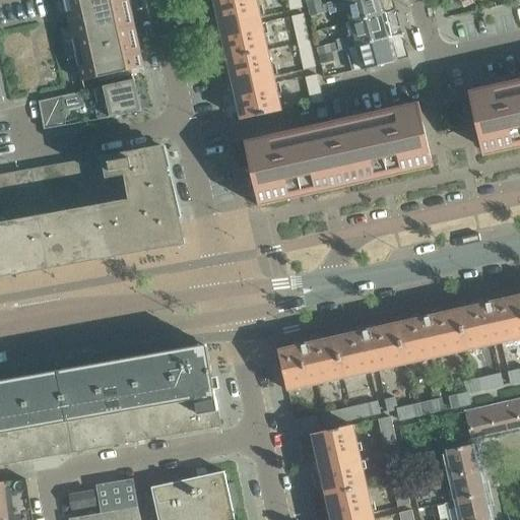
[(63,0),(81,81),(144,67),(128,0),(63,0)]
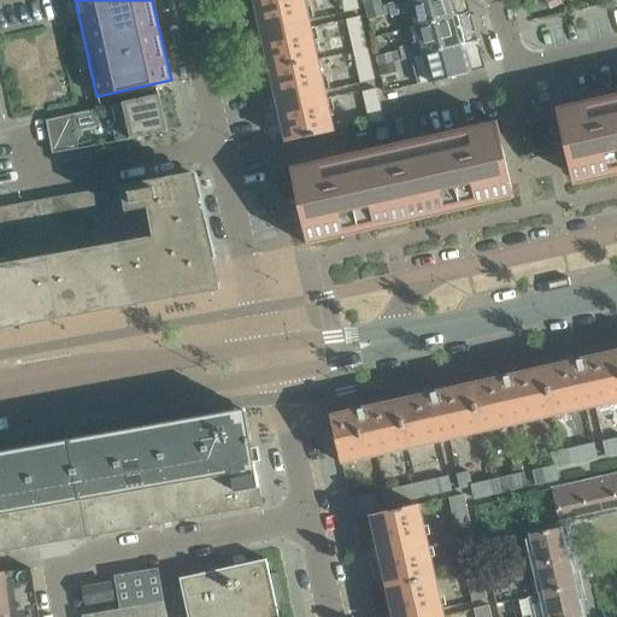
[(252,0),(269,70),(318,59),(304,0),(252,0)]
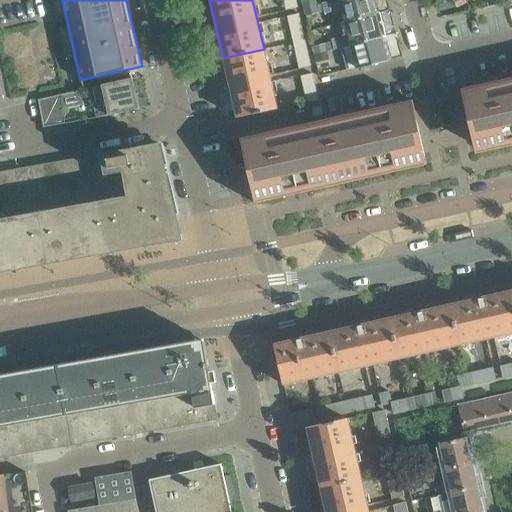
[(297,7),(295,0),(286,0),(283,1),(285,9),(297,7)]
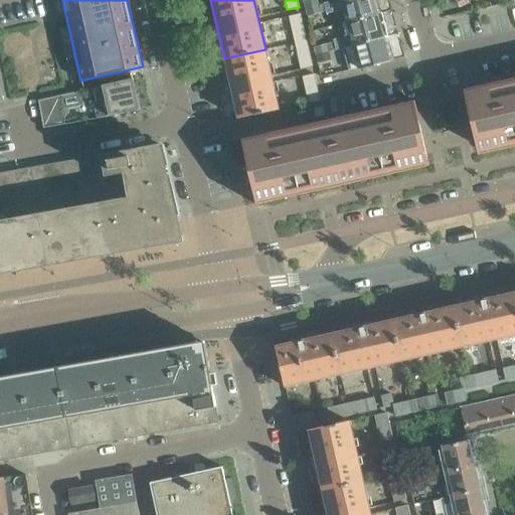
[(346,22),(378,13),(375,0),(333,0),(319,4),(305,7),(307,16),(326,11),(326,13),(343,8),(346,22)]
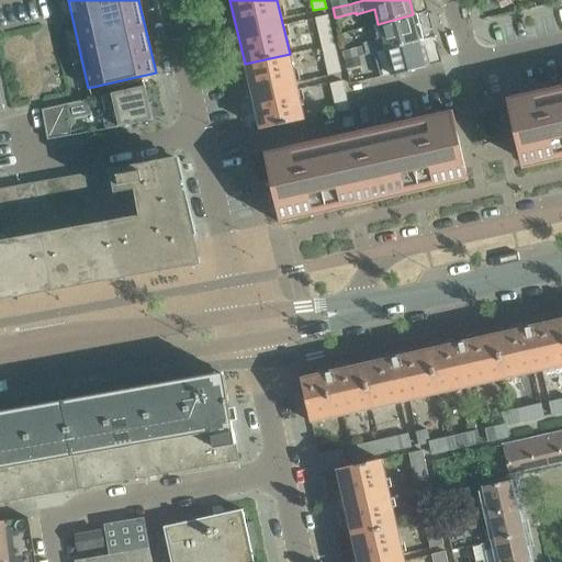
[(329,24),(327,14),(315,18),(317,26),(329,24)]
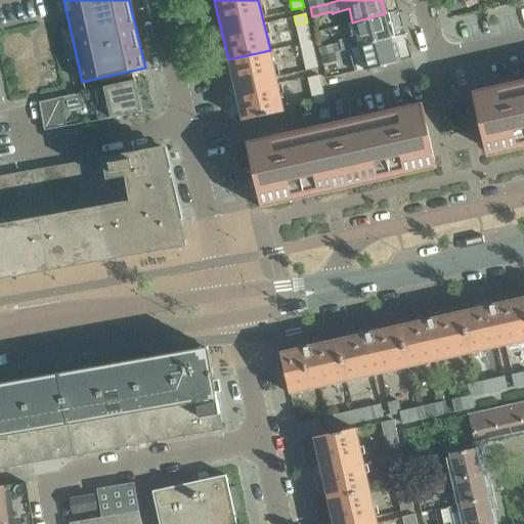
[(319,47),(321,55),(335,52),(358,45),(359,46),(390,37),(388,31),(390,31),(385,13),(352,23),(356,35),(339,40),(340,43),(319,47)]
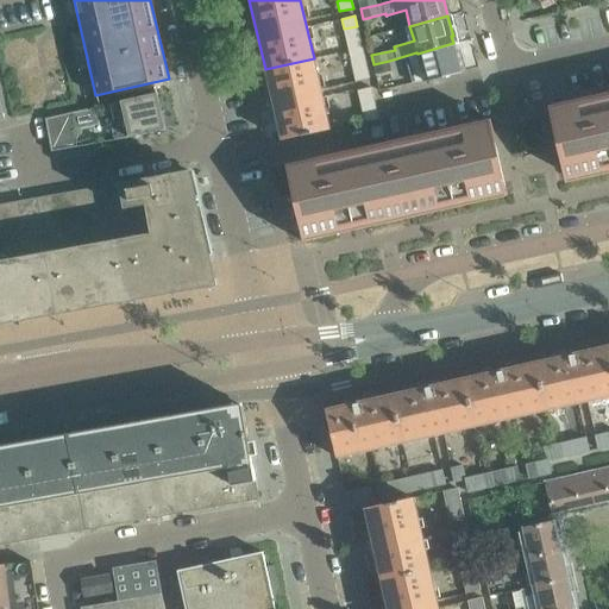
[(359,36),(357,26),(344,29),(346,39),(359,36)]
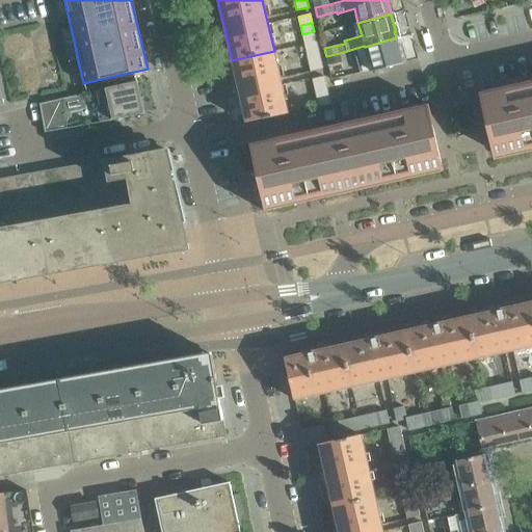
[(314,31),(302,34),(304,44),(316,41),(314,31)]
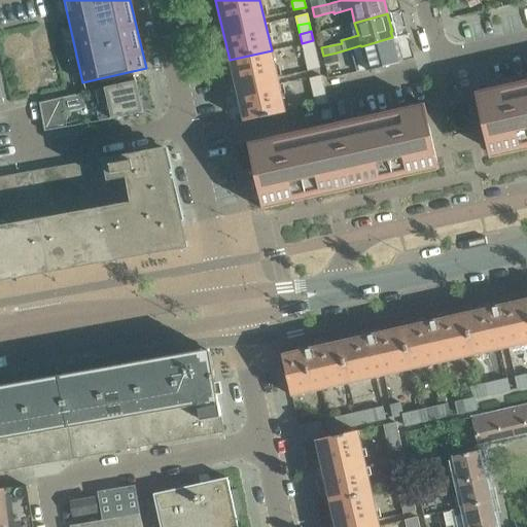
[(367,70),(398,62),(398,60),(400,59),(396,44),(394,45),(392,37),(361,46),(367,70)]
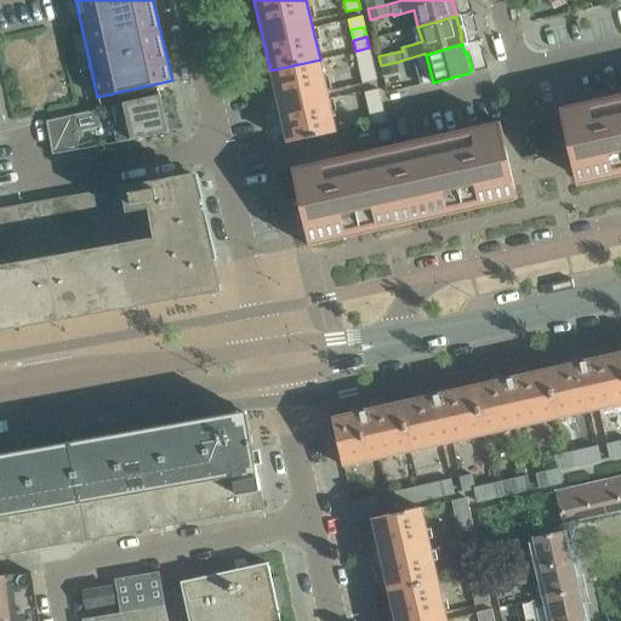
[(371,58),(369,47),(355,51),(357,61),(371,58)]
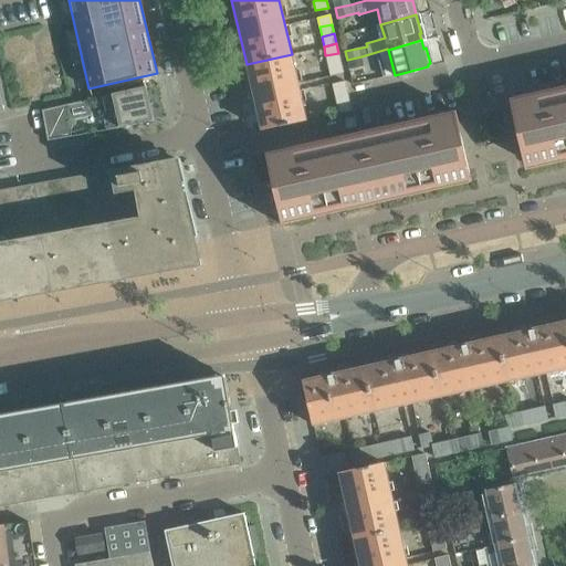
[(338,53),(325,55),(327,65),(341,62),(338,53)]
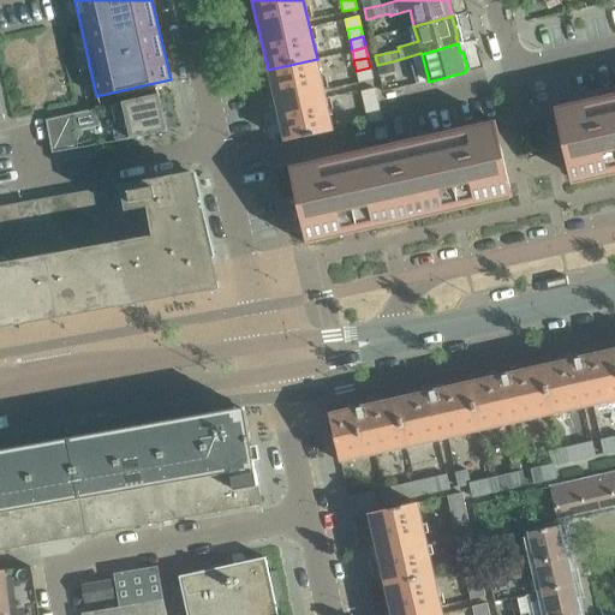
[(317,59),(268,70),(284,141),(303,136),(304,137),(314,135),(312,133),(333,130),(317,59)]
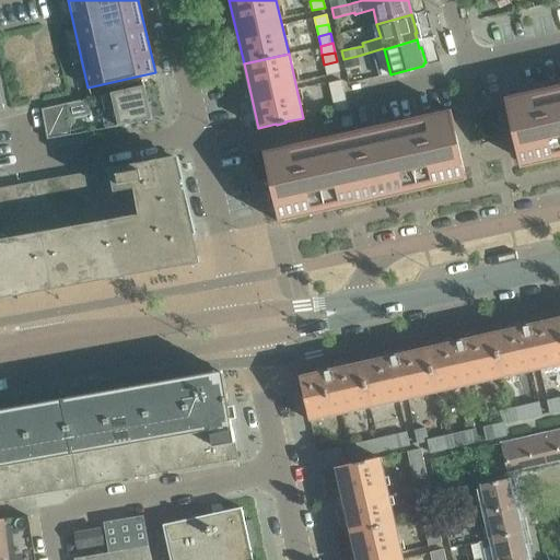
[(360,65),(358,56),(343,59),(345,68),(360,65)]
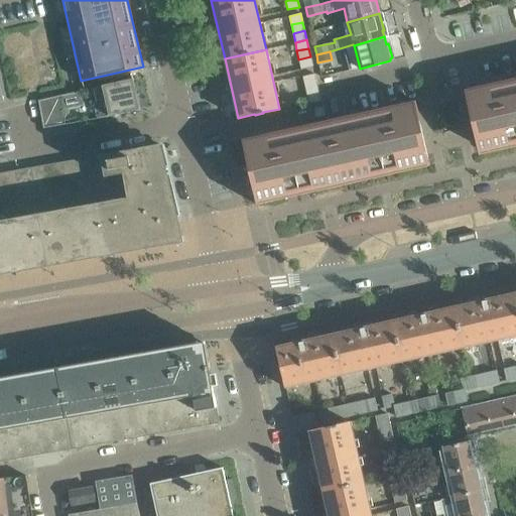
[(312,66),(310,56),(298,59),(300,69),(312,66)]
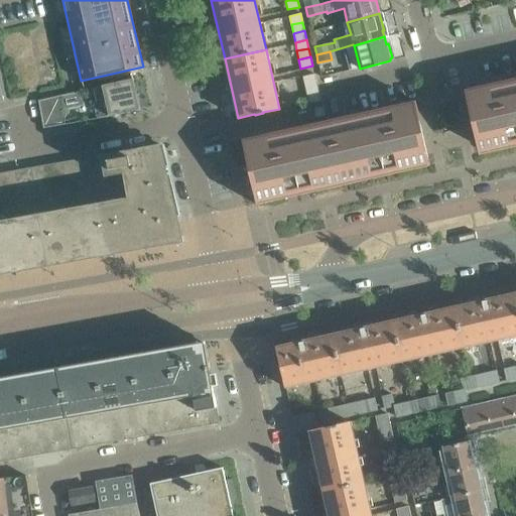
[(315,78),(314,74),(302,77),(304,85),(315,83),(315,78)]
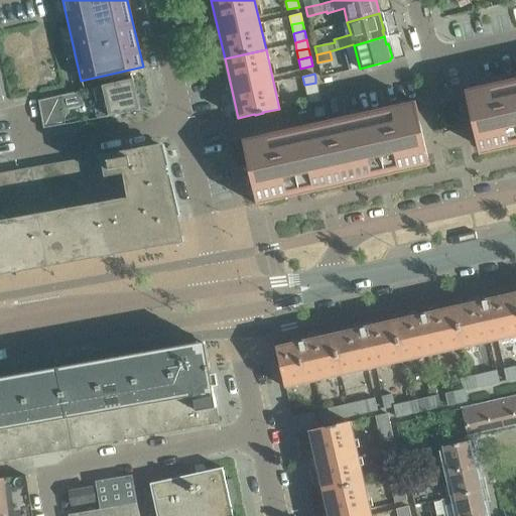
[(133,79),(94,88),(98,103),(95,104),(98,118),(140,110),(133,79)]
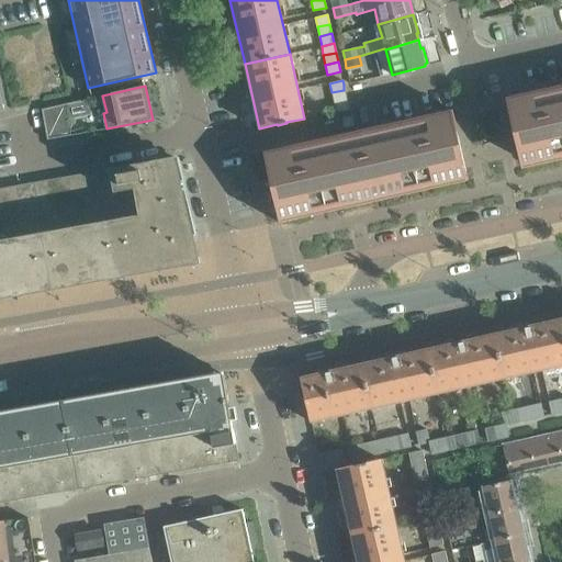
[(346,99),(344,90),(332,92),(334,102),(346,99)]
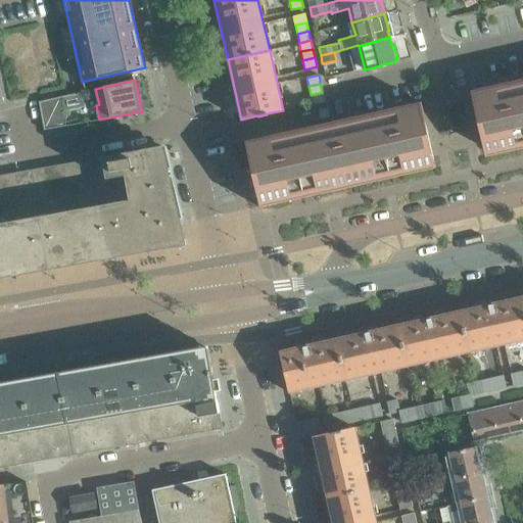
[(503,84),(471,91),(483,145),(485,157),(522,148),(522,86),(504,91),(503,84)]
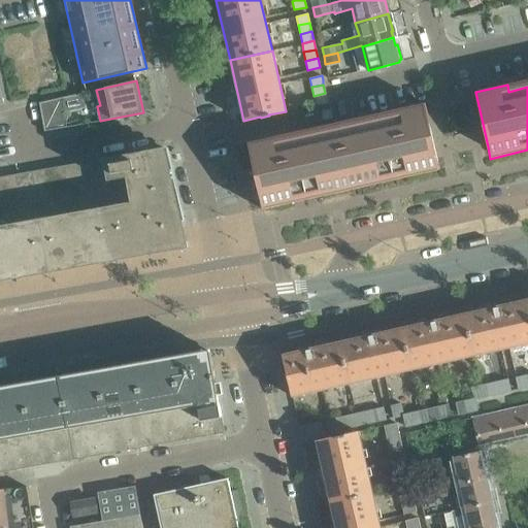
[(325,93),(314,96),(316,104),(327,102),(325,93)]
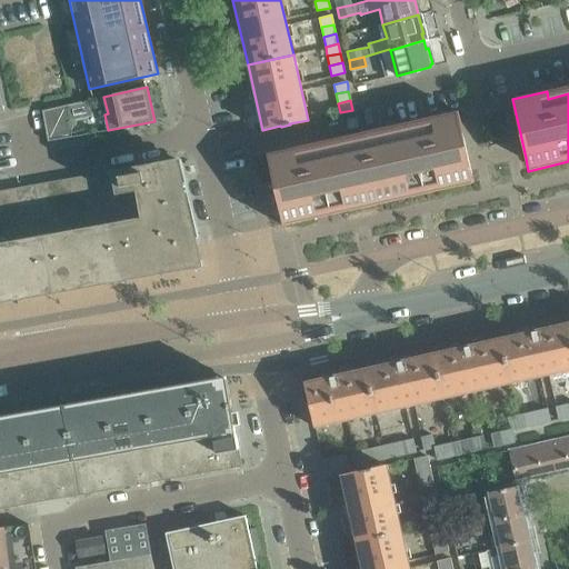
[(42,111),(48,141),(72,137),(66,106),(42,111)]
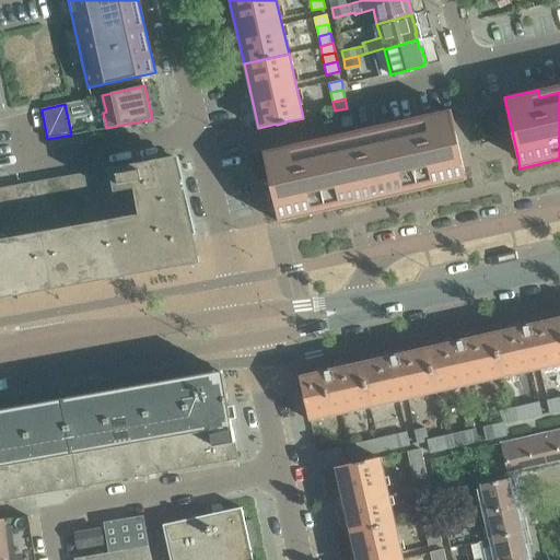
[(296,143),(263,151),(269,179),(277,211),(279,222),(312,214),(313,214),(325,212),(466,179),(464,167),(451,109),(417,117),(419,124),(299,151),(296,143)]
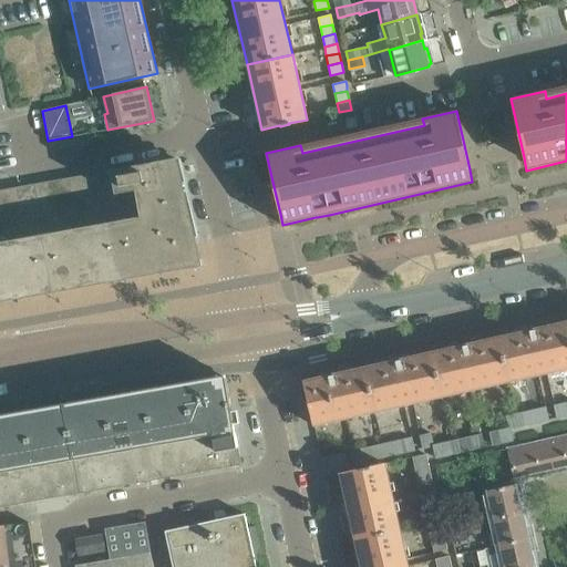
[(0,277),(179,246),(178,239),(198,237),(179,158),(111,171),(0,191),(0,277)]
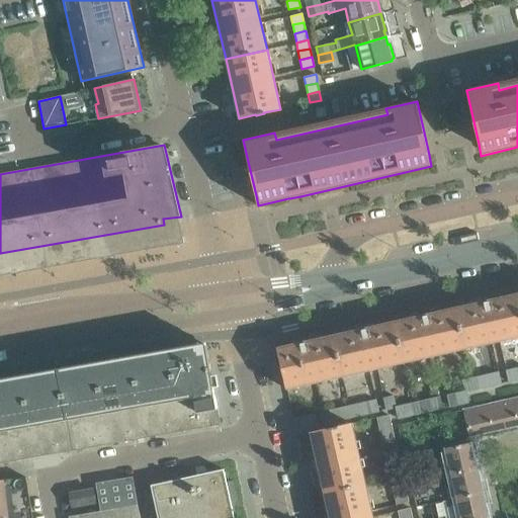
[(517,306),(515,294),(454,309),(464,349),(517,337),(517,306)]
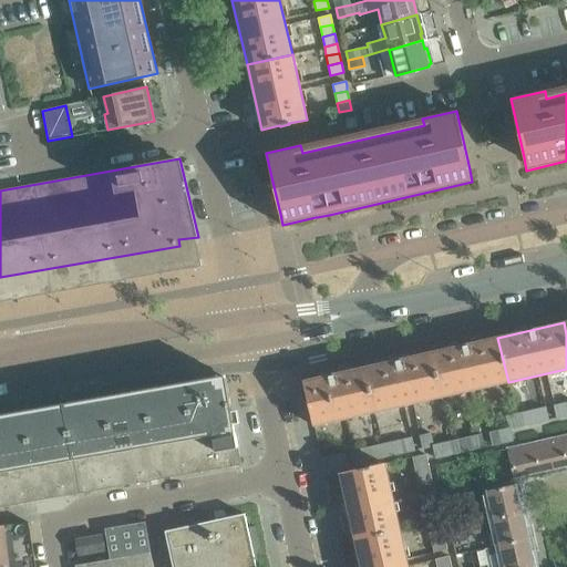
[(431,352),(441,398),(508,382),(497,338),(431,352)]
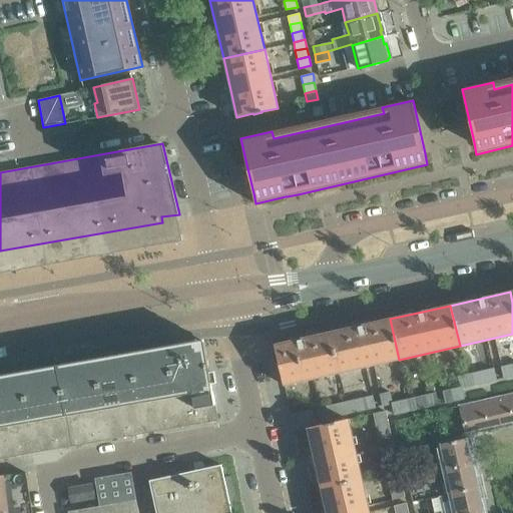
[(390,319),(328,333),(338,374),(399,360),(390,319)]
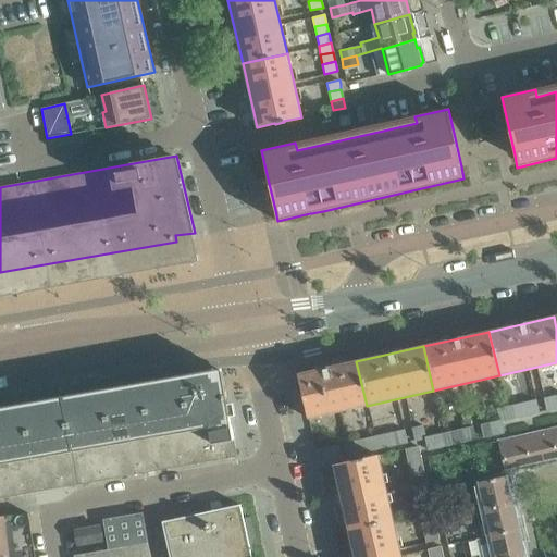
[(298,374),(307,419),(367,406),(356,361),(298,374)]
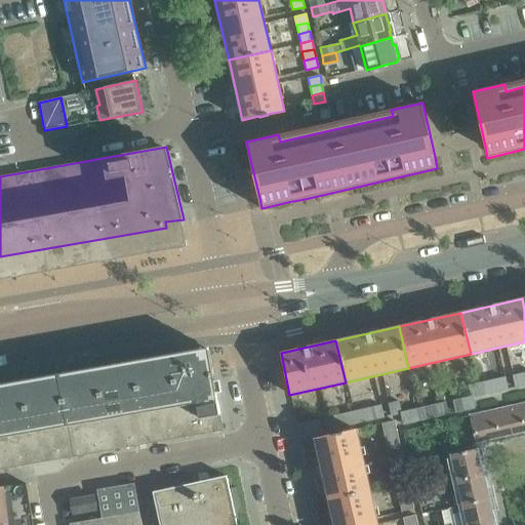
[(0,470),(224,431),(211,363),(0,400),(0,470)]
